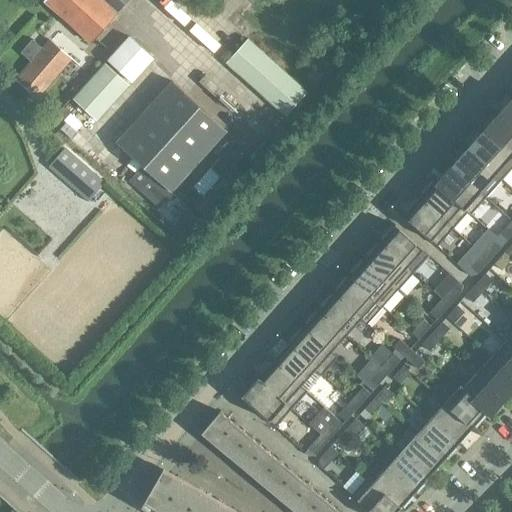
[(44,0),(44,1),(91,43),(117,13),(128,0),(44,0)]
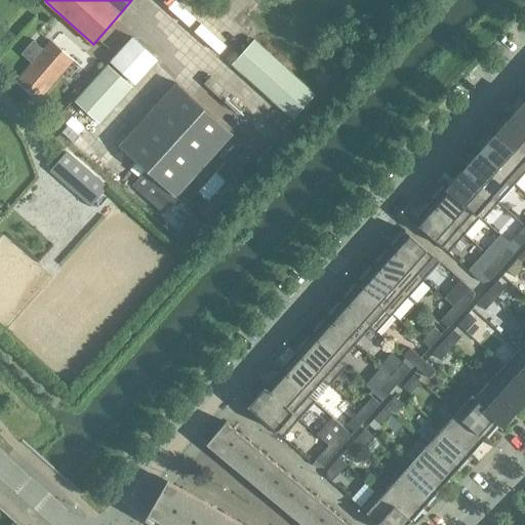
[(130,38),(110,62),(134,82),(155,58),(130,38)]
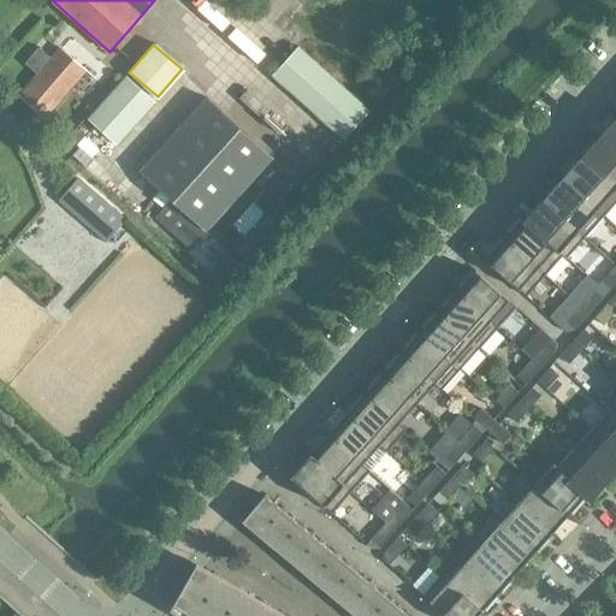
[(369,112),(297,47),(271,77),(343,142),(369,112)]
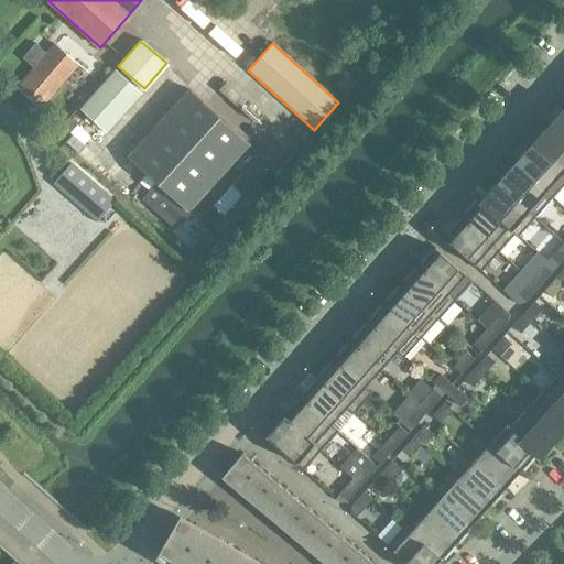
[(32,74),(19,89),(41,108),(54,93),(78,64),(56,45),(49,54),(36,44),(23,58),(29,63),(35,69),(32,74)]
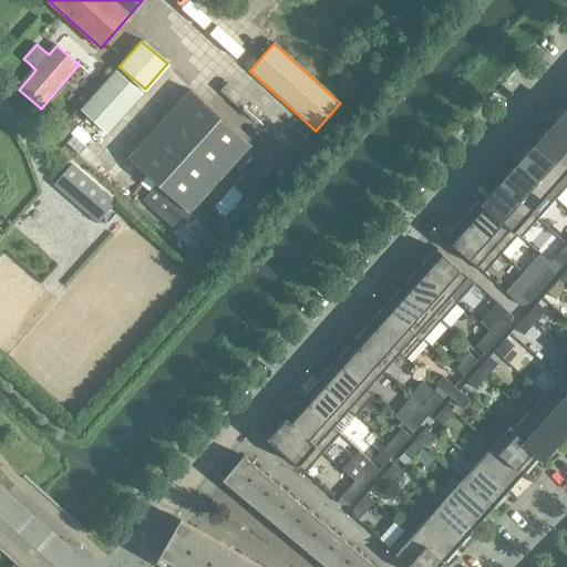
[(107,135),(143,96),(115,71),(80,111),(107,135)]
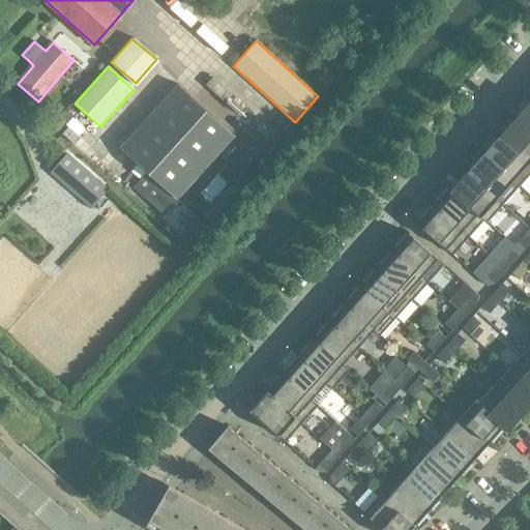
[(164,214),(235,136),(178,85),(120,148),(148,174),(135,188),(164,214)]
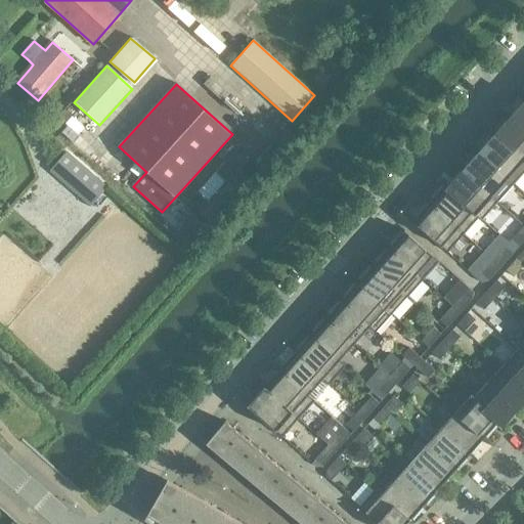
[(523,101),(510,118),(523,130),(523,101)]
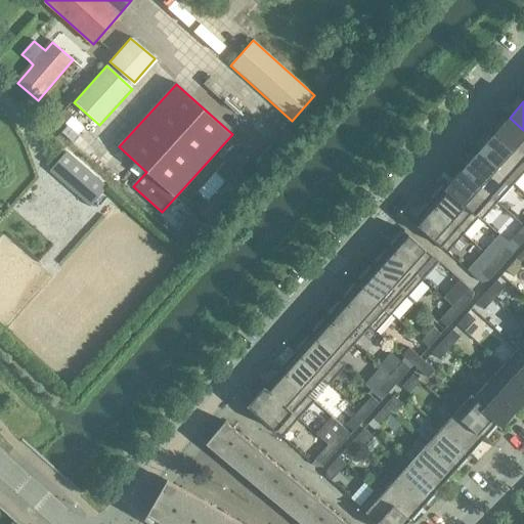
[(64,124),(72,116),(66,110),(58,117),(64,124)]
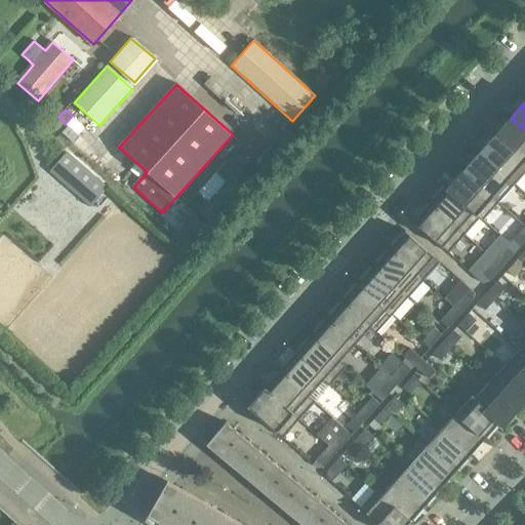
[(85,128),(73,116),(66,124),(68,126),(62,132),(73,143),(80,135),(79,135),(85,128)]
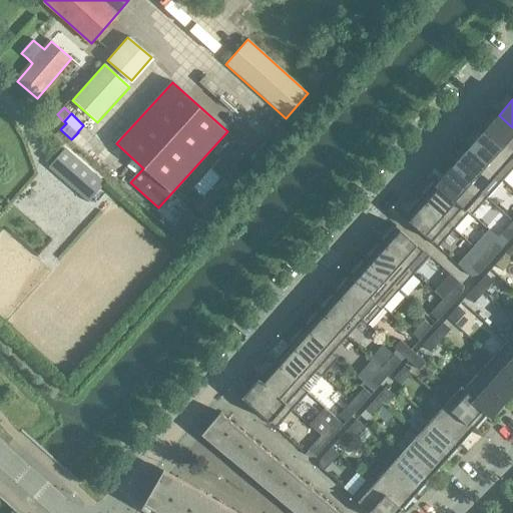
[(512,127),(499,115),(484,132),(512,158),(512,127)]
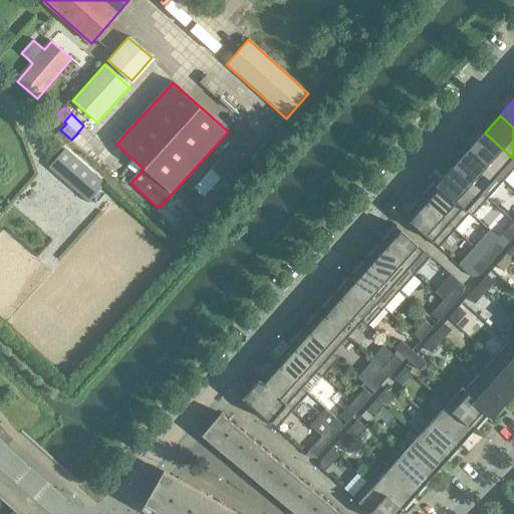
[(513,159),(485,133),(470,150),(497,175),(512,159),(513,161),(513,159)]
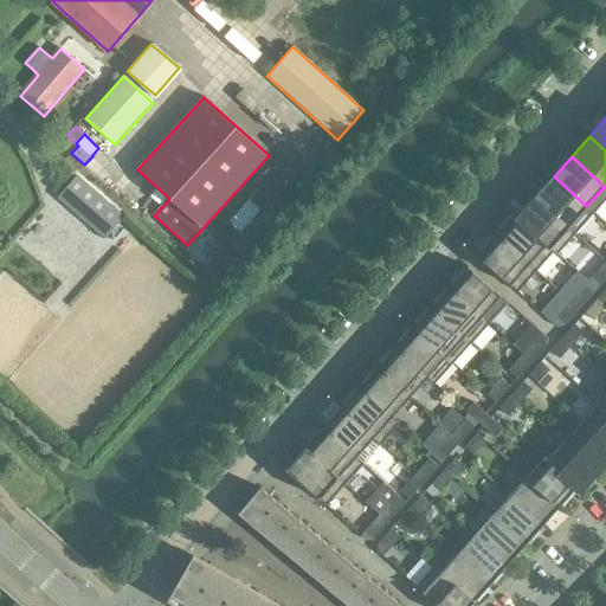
[(292,179),(275,162),(258,180),(276,197),(292,179)]
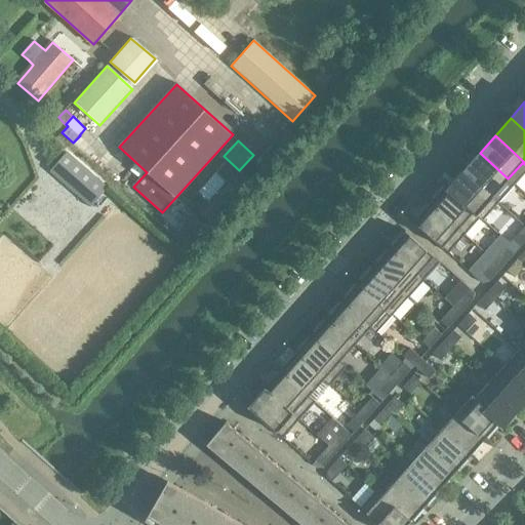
[(90,207),(108,187),(67,151),(49,171),(90,207)]
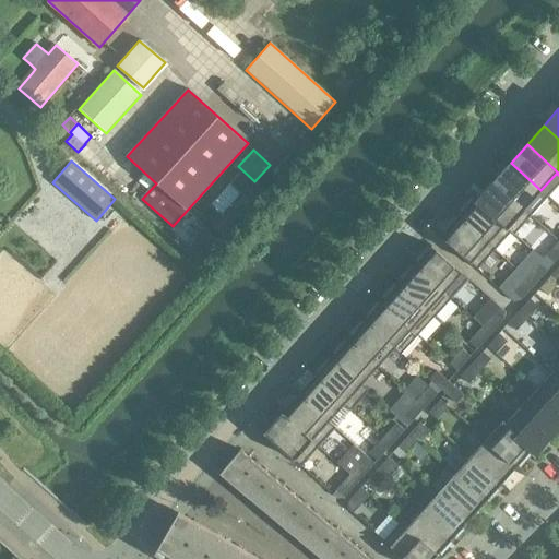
[(540,190),(511,163),(494,181),(531,215),(532,214),(525,209),(540,190)]
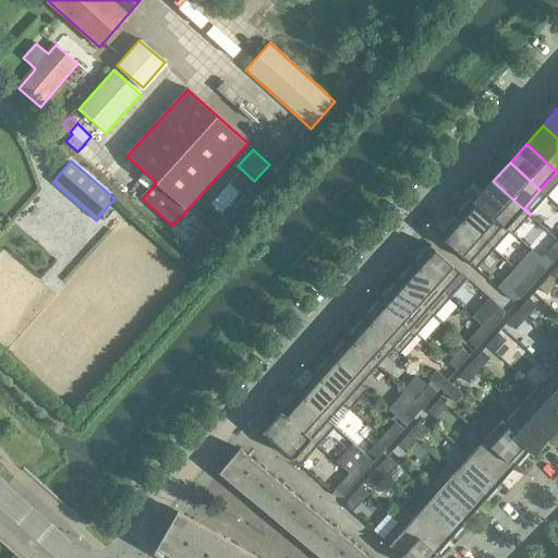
[(239,170),(210,203),(222,214),(241,192),(253,202),(263,191),(239,170)]
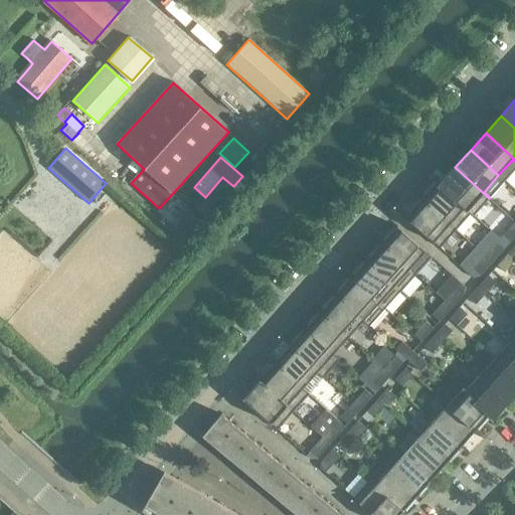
[(489,198),(455,167),(441,183),(440,184),(474,215),(489,198)]
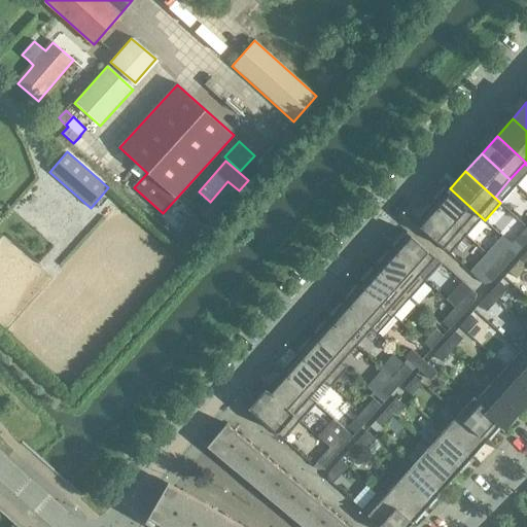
[(448,185),(431,204),(466,235),(481,218),(484,221),(485,220),(450,188),(451,187),(448,185)]
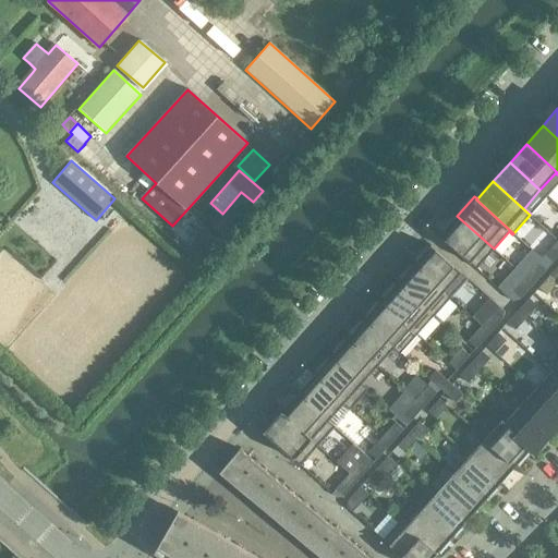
[(221,214),(209,203),(199,214),(211,225),(221,214)]
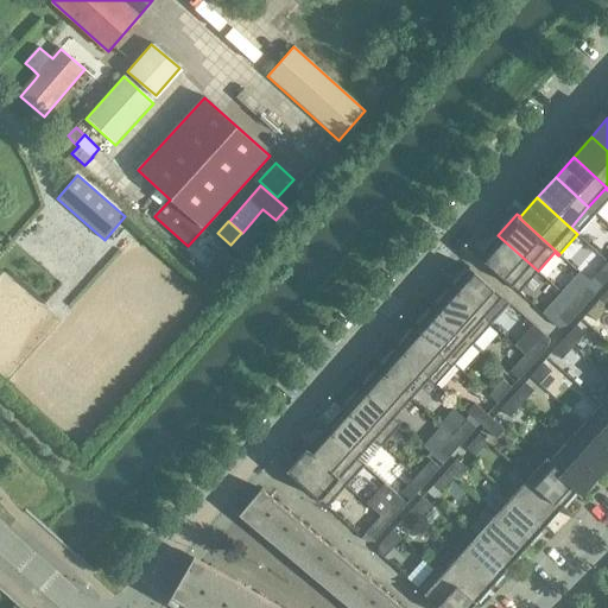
[(538,271),(498,235),(479,257),(519,292),(538,271)]
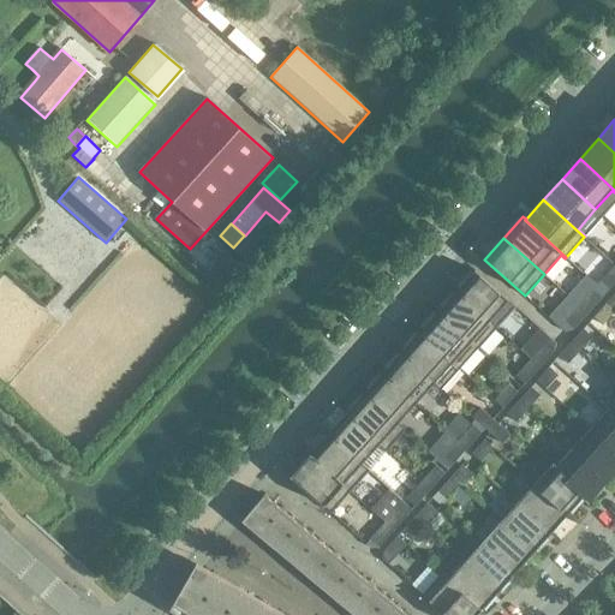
[(609,288),(614,282),(614,263),(601,281),(609,288)]
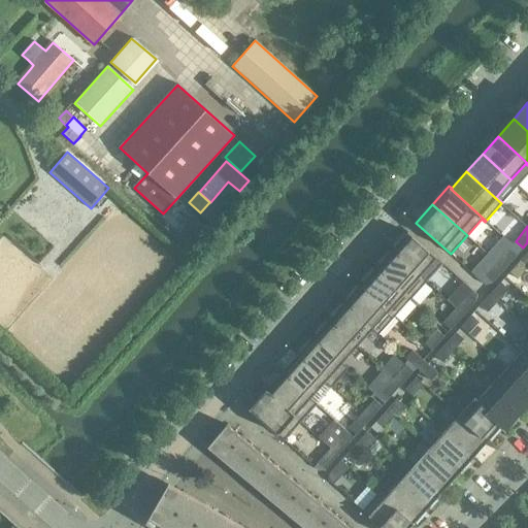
[(435,257),(407,232),(391,250),(426,281),(420,274),(435,257)]
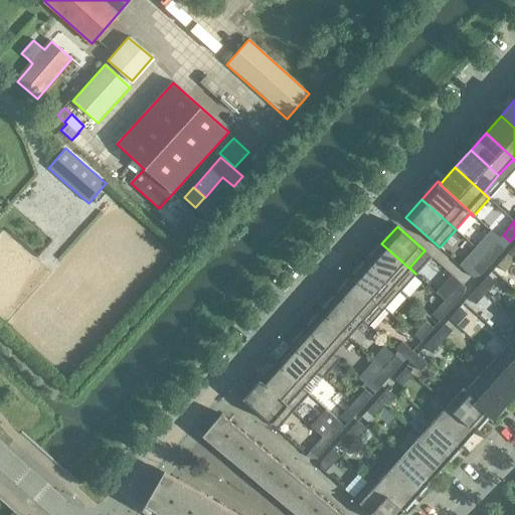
[(492,263),(504,248),(497,242),(485,255),(492,263)]
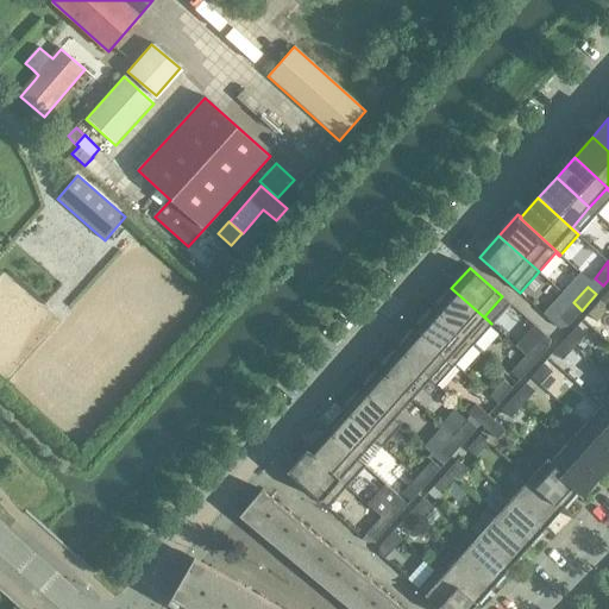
[(491,324),(451,288),(433,308),(472,344),(491,324)]
